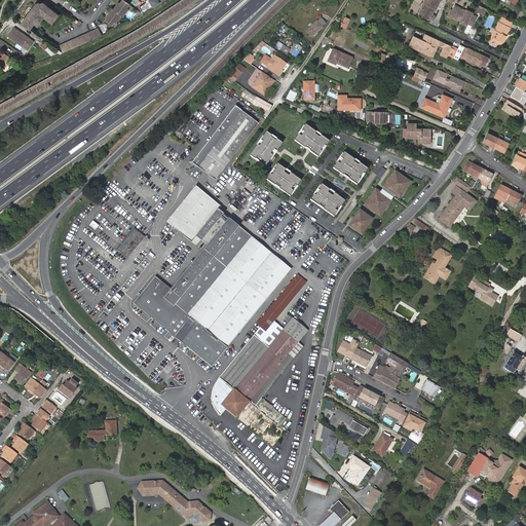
[(111,16),(109,21),(115,25),(118,21),(119,23),(124,14),(126,15),(130,8),(129,7),(132,3),(125,0),(124,0),(123,3),(121,2),(116,9),(115,8),(110,16),(111,16)]
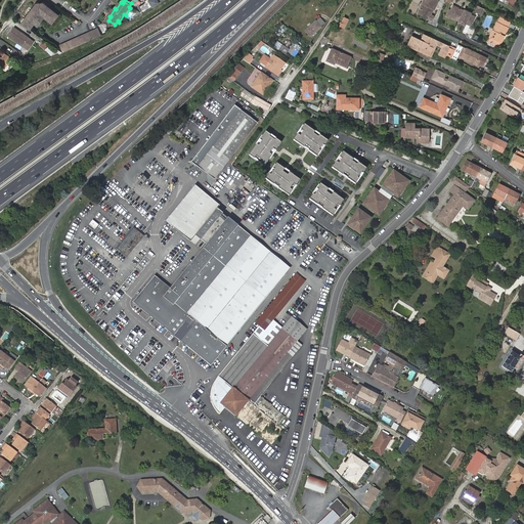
[(147,0),(138,6),(143,13),(159,4),(164,0),(147,0)]
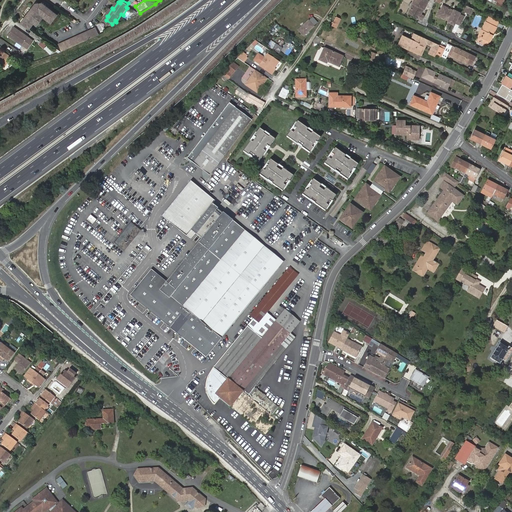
[(422,15),(425,9),(423,8),(424,6),(426,6),(428,1),(425,0),(414,0),(413,4),(414,4),(409,14),(414,17),(415,15),(420,18),(422,15)]
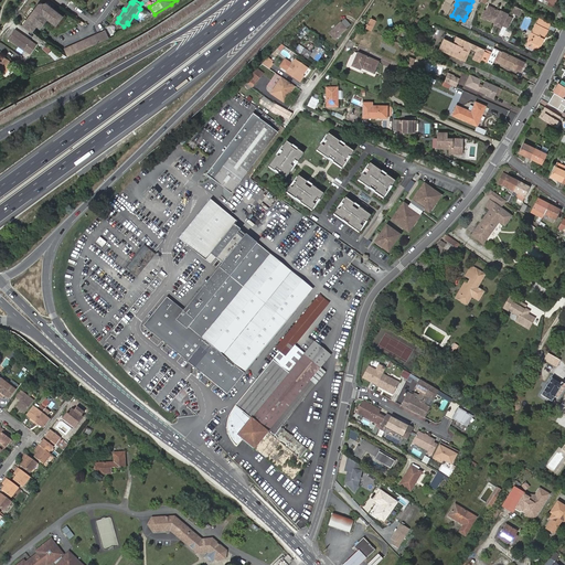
[(63,17),(46,3),(39,4),(22,27),(31,32),(36,25),(44,16),(48,19),(55,25),(63,17)]
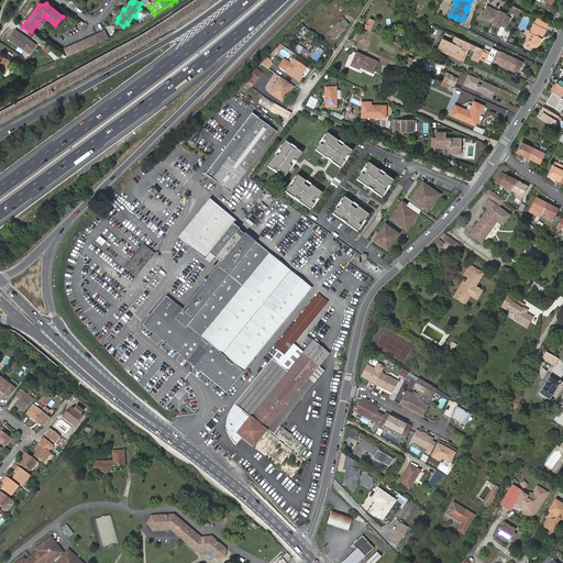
[(520,10),(512,7),(510,12),(518,15),(520,10)]
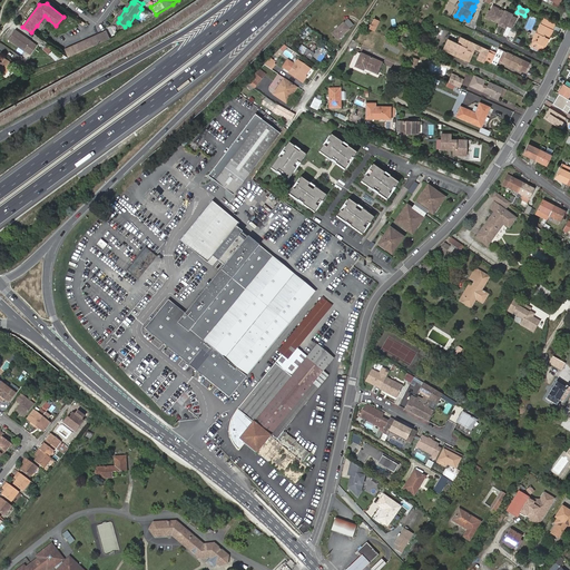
[(501,25),(500,26),(505,28),(507,26),(512,28),(517,18),(504,12),(504,13),(492,8),(490,12),(489,12),(485,19),(490,21),(490,19),(500,23),(501,25)]
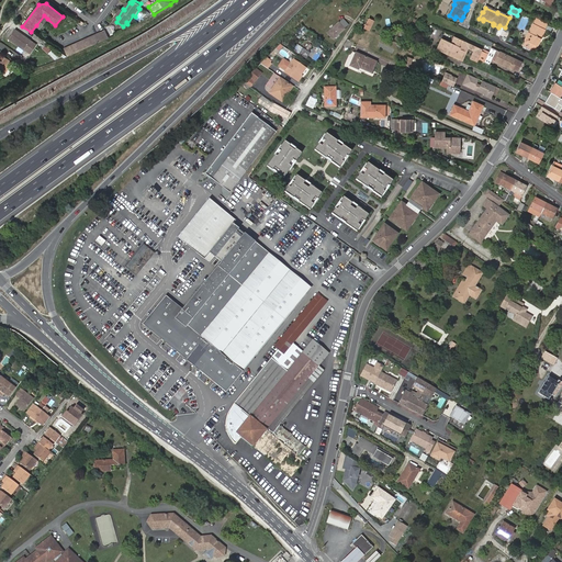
[(41,27),(47,19),(44,15),(36,25),(41,27)]
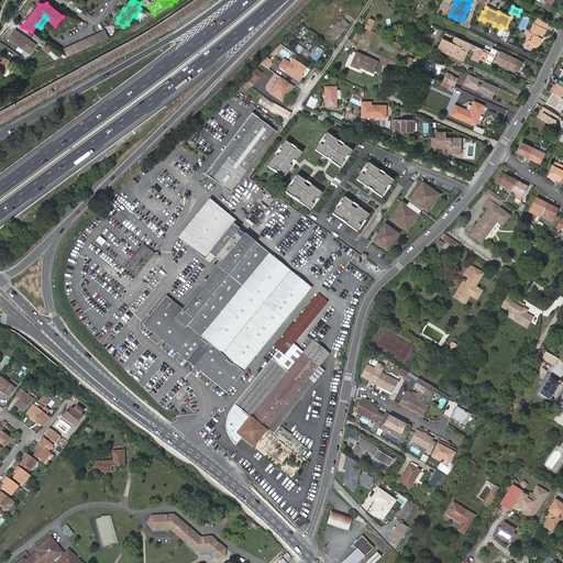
[(370,31),(374,20),(367,18),(364,29),(370,31)]
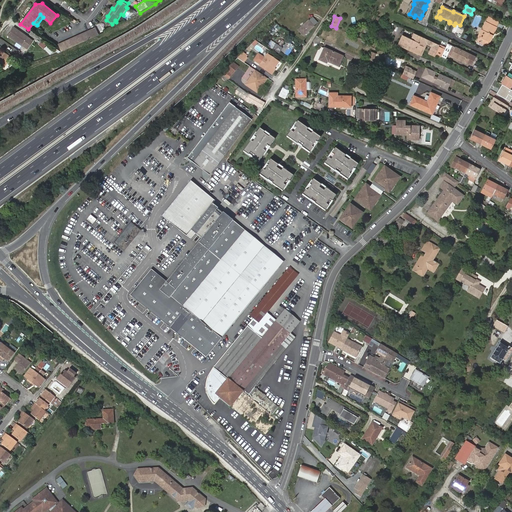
[(317,23),(313,18),(309,21),(308,21),(298,30),(304,36),(314,27),(314,26),(317,23)]
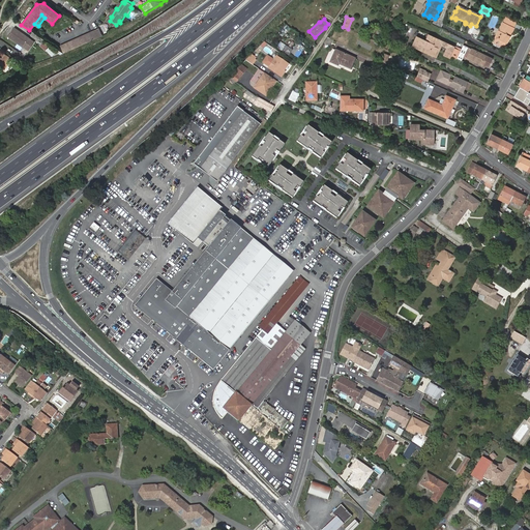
[(513,28),(516,24),(505,19),(503,23),(502,23),(493,42),(504,48),(510,36),(509,36),(511,32),(512,32),(514,28),(513,28)]
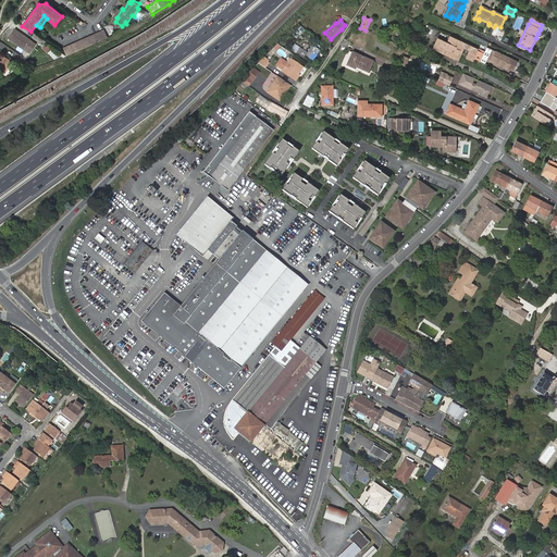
[(305,32),(301,27),(289,38),(293,41),(305,32)]
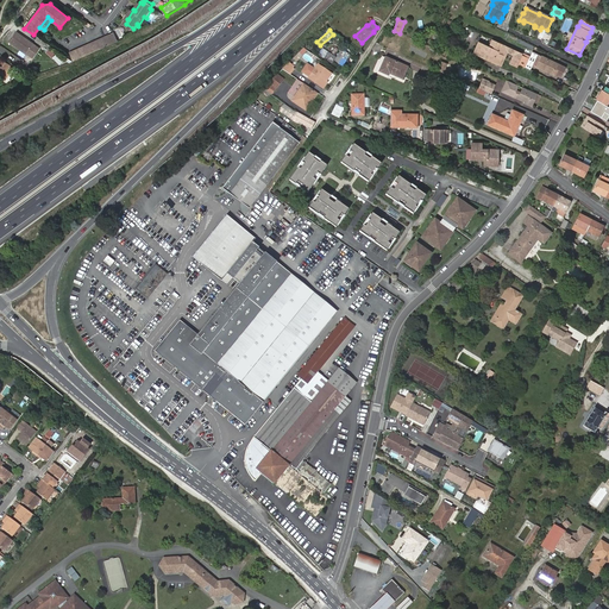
[(38,48),(16,32),(8,43),(31,57),(38,48)]
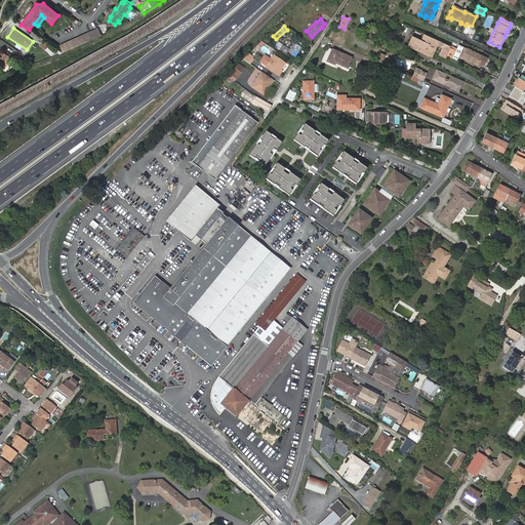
[(62,52),(101,36),(97,28),(58,44),(62,52)]
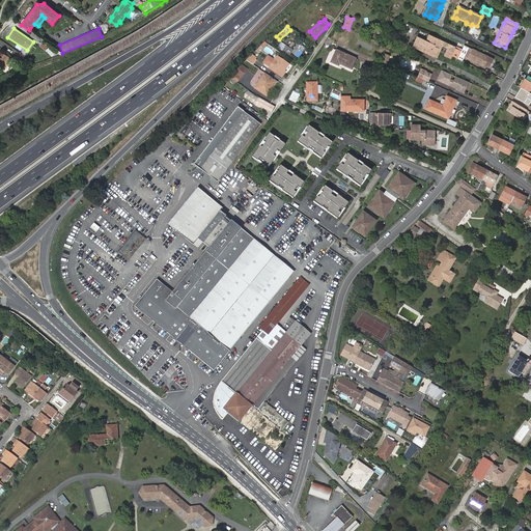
[(465,43),(466,40),(451,33),(450,36),(465,43)]
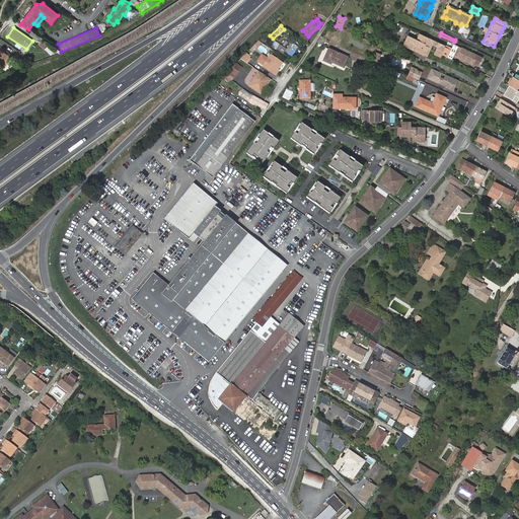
[(434,41),(420,33),(417,41),(409,36),(403,46),(425,55),(428,47),(431,48),(432,45),(434,41)]
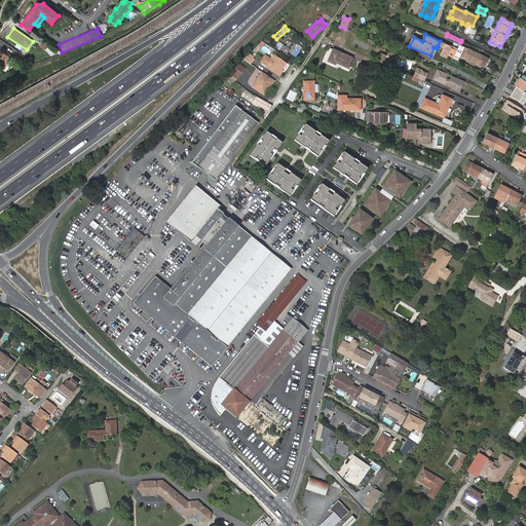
[(42,41),(38,45),(43,49),(46,45),(42,41)]
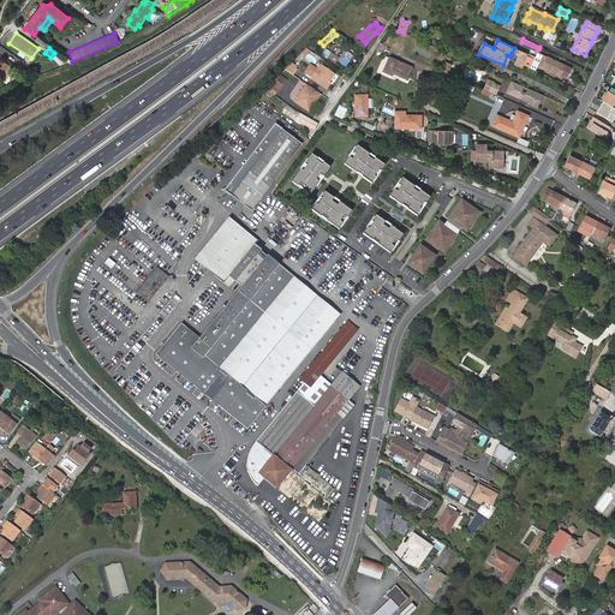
[(339,59),(326,49),(321,55),(335,64),(339,59)]
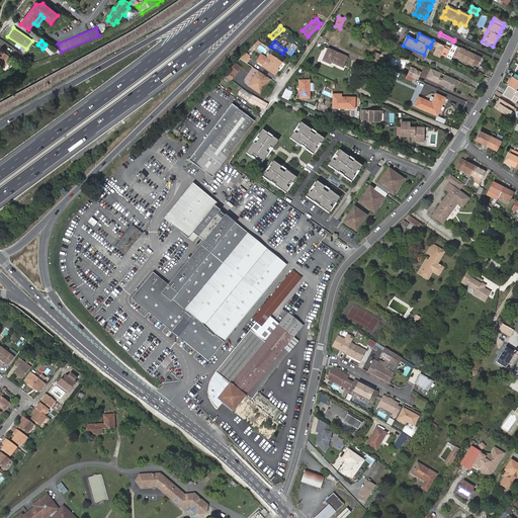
[(297,48),(290,42),(284,52),(291,56),(297,48)]
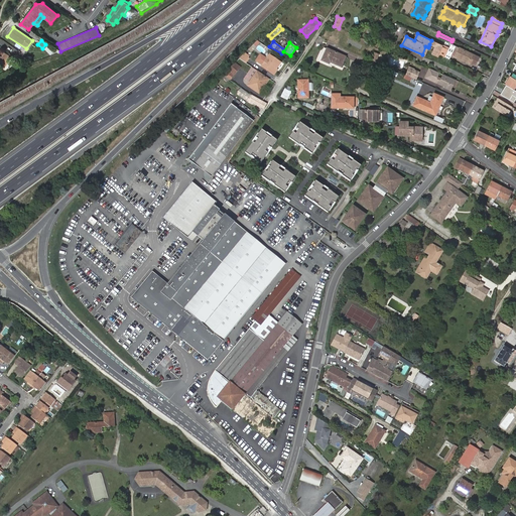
[(442,46),(442,45),(437,43),(435,47),(432,54),(437,56),(438,54),(442,46)]
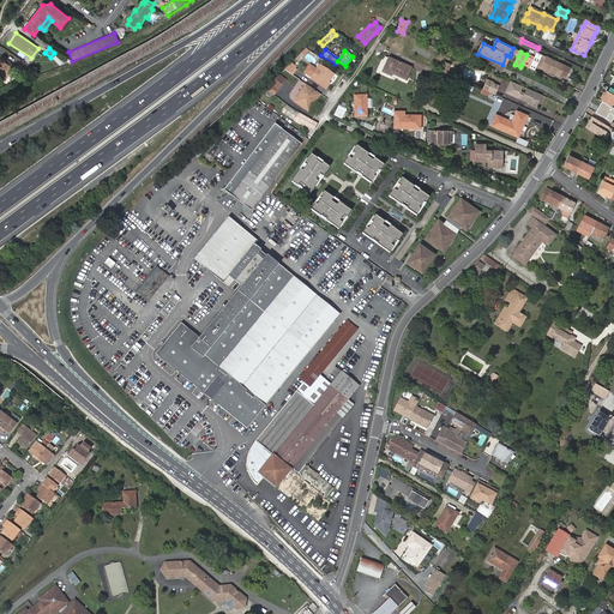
[(529,67),(535,71),(537,65),(542,55),(536,52),(534,58),(533,59),(529,67)]
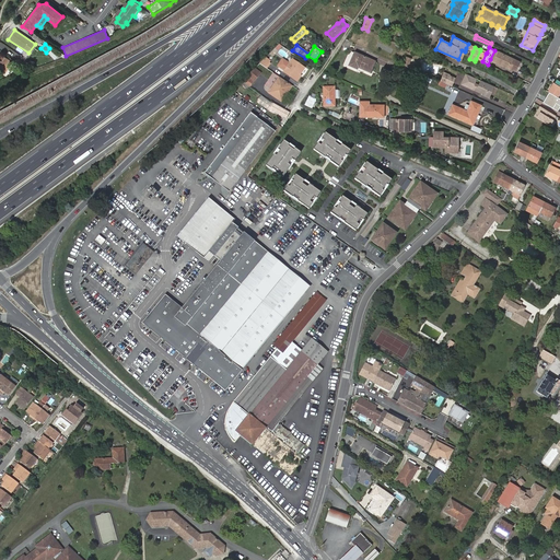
[(54,60),(58,56),(50,48),(46,54),(54,60)]
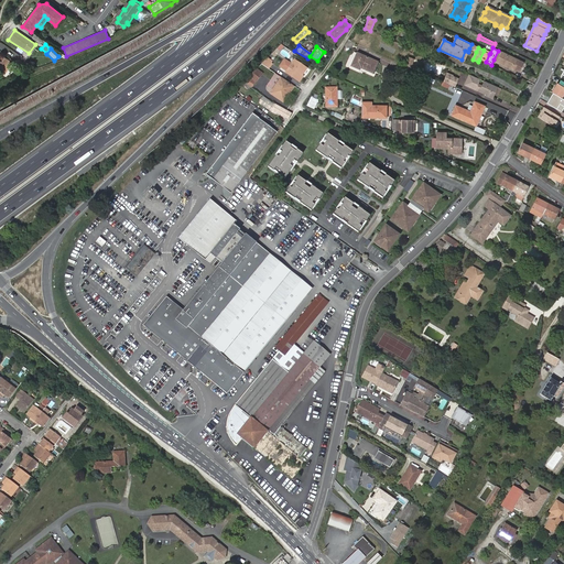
[(481,61),(486,62),(489,54),(484,51),(479,60),(481,61)]
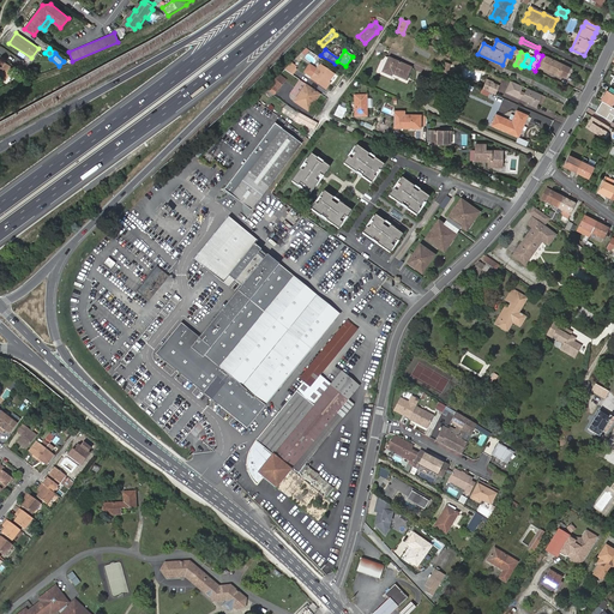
[(542,55),(537,65),(565,77),(570,67),(542,55)]
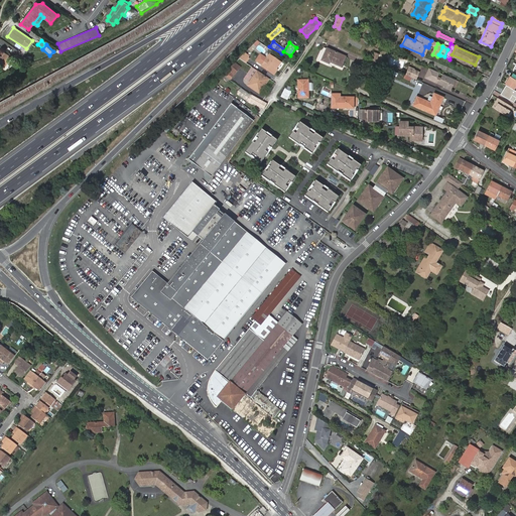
[(11,56),(0,49),(0,63),(4,67),(11,56)]
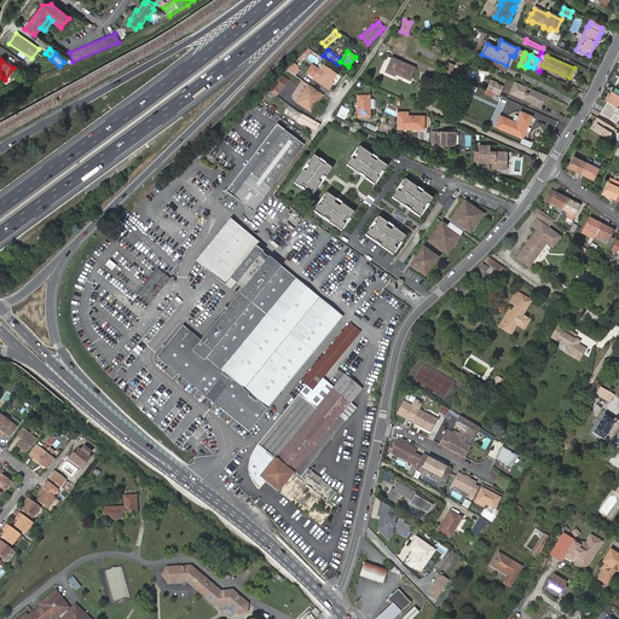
[(414,69),(392,59),(386,73),(395,77),(395,75),(409,81),(414,69)]
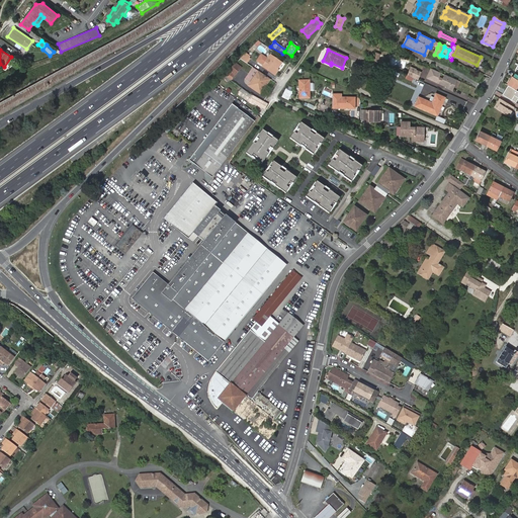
[(24,57),(18,52),(13,59),(19,63),(24,57)]
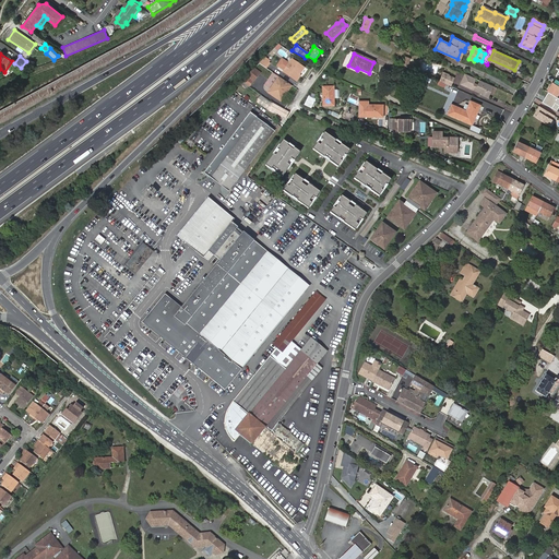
[(404,56),(401,64),(411,69),(412,64),(408,62),(409,58),(404,56)]
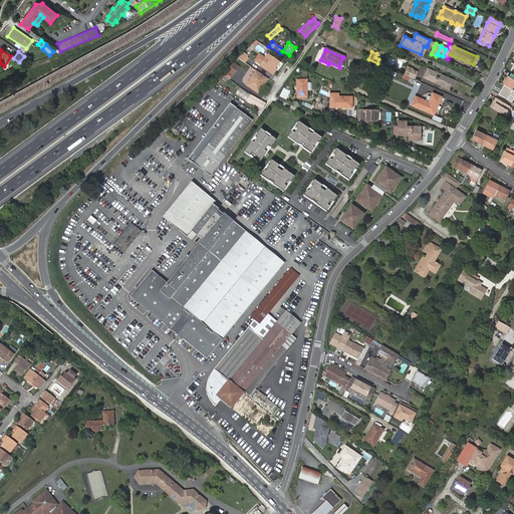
[(244,52),(238,58),(242,61),(244,62),(248,55),(244,52)]
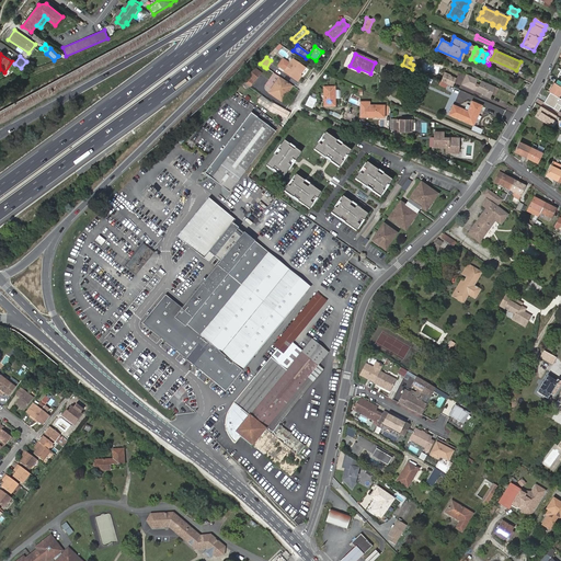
[(286,70),(290,64),(284,59),(279,66),(286,70)]
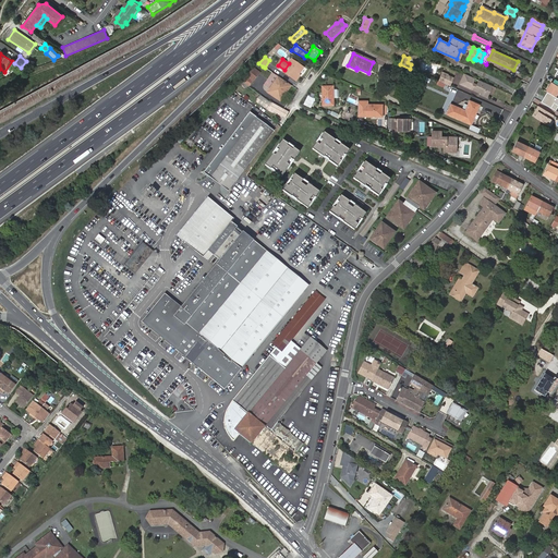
[(298,74),(300,74),(304,68),(292,59),(289,63),(283,71),(294,79),(298,74)]
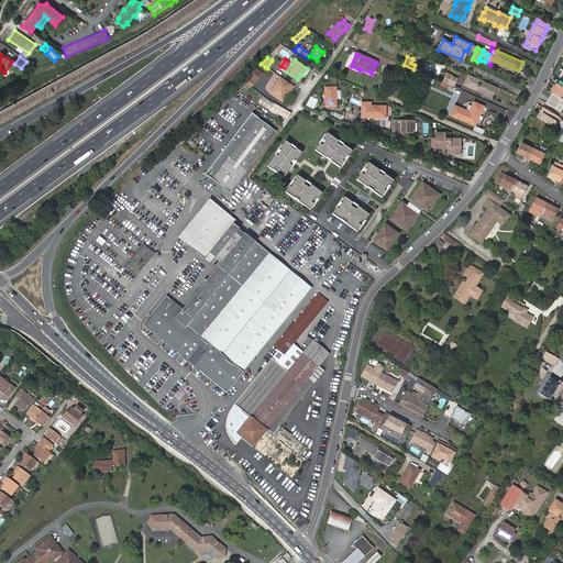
[(459,78),(445,73),(442,81),(454,87),(459,78)]
